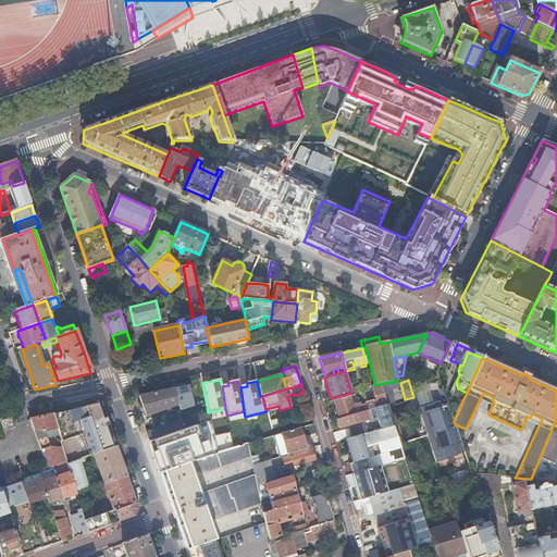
[(375,385),(371,386),(375,400),(369,403),(368,403),(367,404),(366,405),(367,410),(368,410),(374,408),(387,405),(380,384),(375,385)]
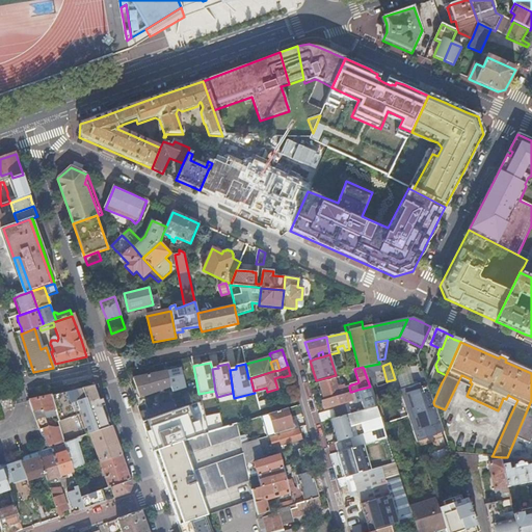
[(185,388),(181,368),(133,379),(140,398),(170,387),(173,392),(185,388)]
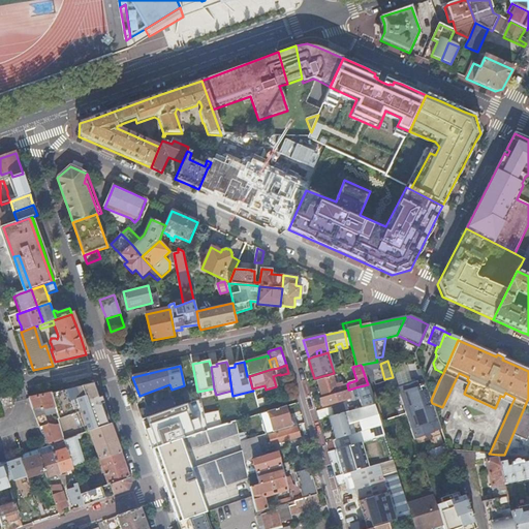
[(459,373),(456,379),(467,385),(469,381),(467,380),(468,377),(459,373)]
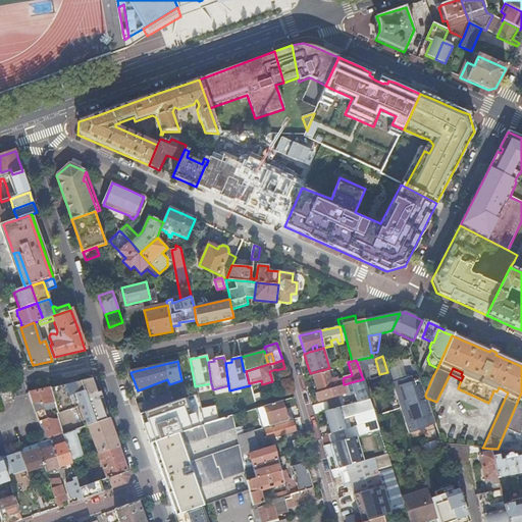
[(317,393),(332,388),(330,382),(332,381),(331,379),(329,380),(326,371),(313,375),(317,393)]
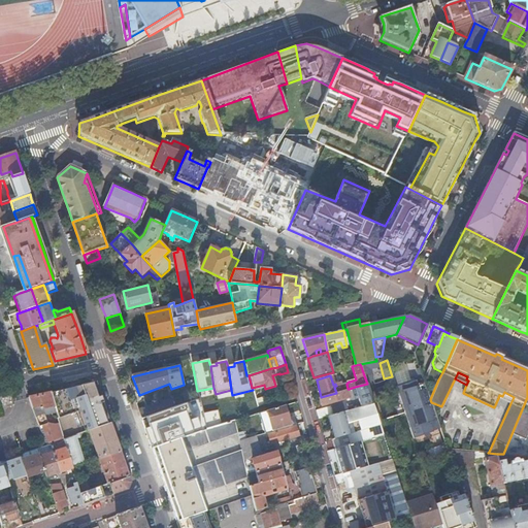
[(414,439),(440,430),(431,402),(430,399),(423,378),(396,387),(414,439)]
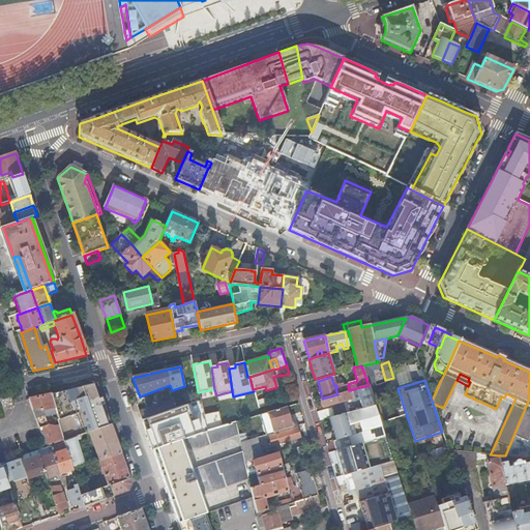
[(94,385),(51,395),(57,415),(58,420),(102,404),(96,386),(94,385)]
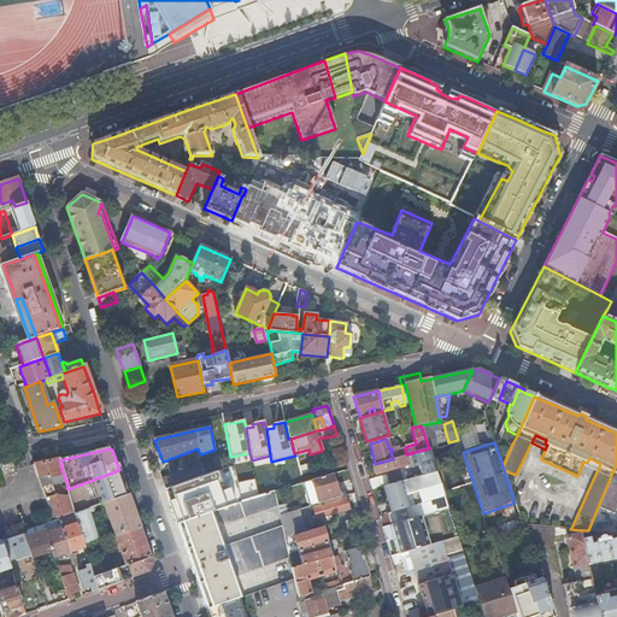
[(436,471),(429,448),(415,452),(417,463),(413,464),(416,466),(418,466),(422,476),(436,471)]
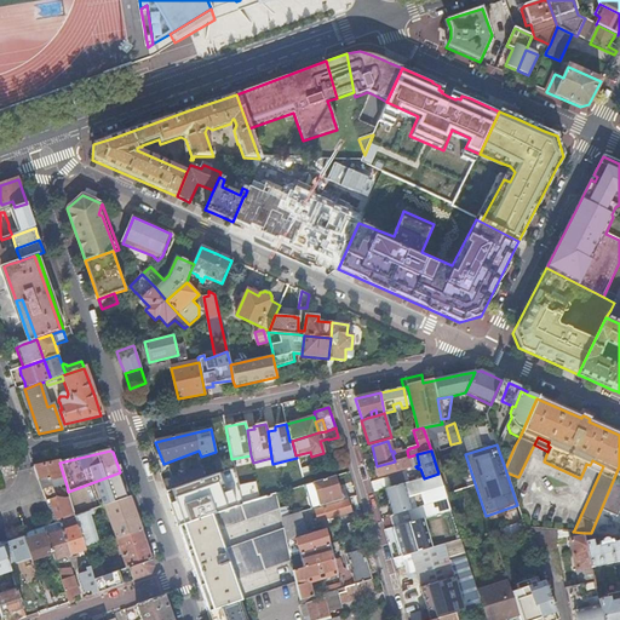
[(409,457),(408,457),(395,461),(377,466),(375,466),(378,477),(409,469),(408,464),(412,464),(409,457)]
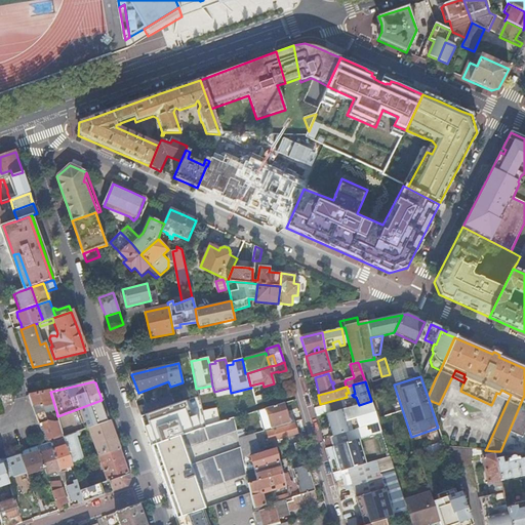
[(495,396),(508,401),(511,395),(501,390),(499,394),(496,393),(495,396)]
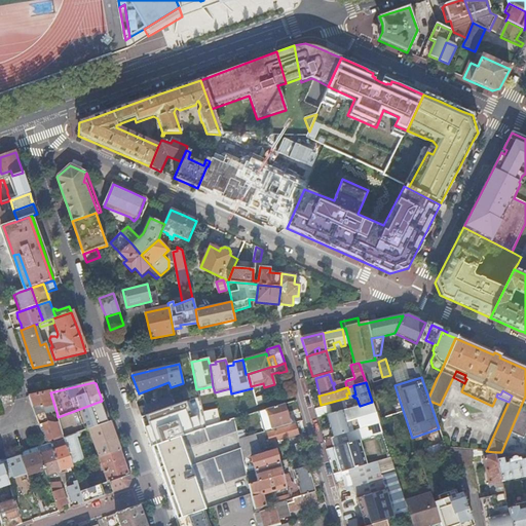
[(50,392),(30,397),(39,425),(41,424),(47,441),(60,437),(53,420),(47,422),(45,415),(57,412),(50,392)]
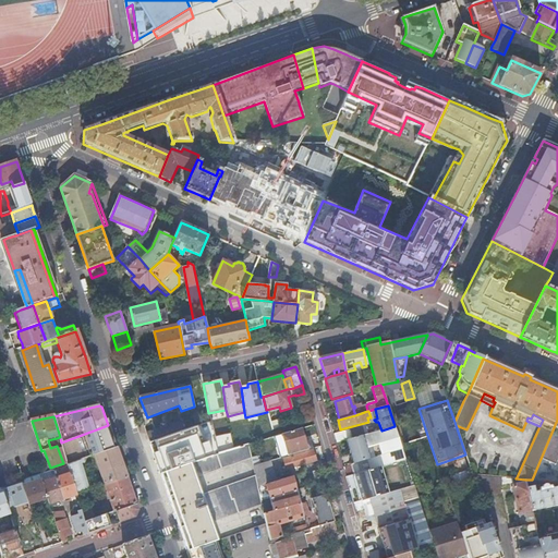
[(281,420),(270,422),(273,429),(283,426),(281,420)]
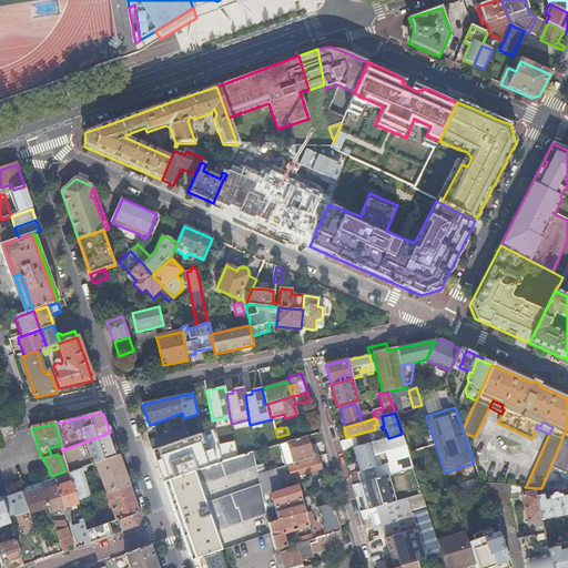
[(567,427),(541,488),(541,489),(567,492),(567,482),(561,479),(567,464),(567,427)]
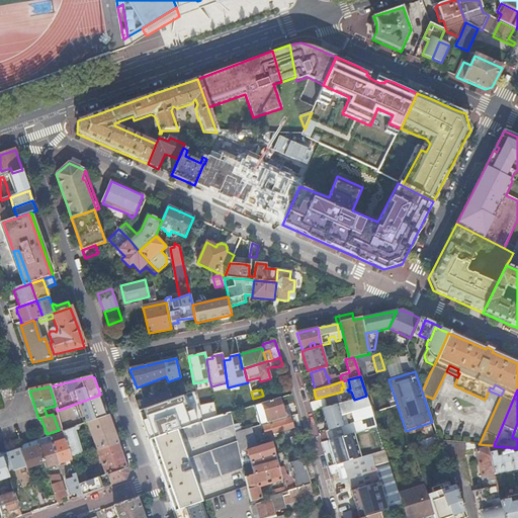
[(198,406),(195,392),(168,401),(140,411),(150,440),(202,422),(198,406)]
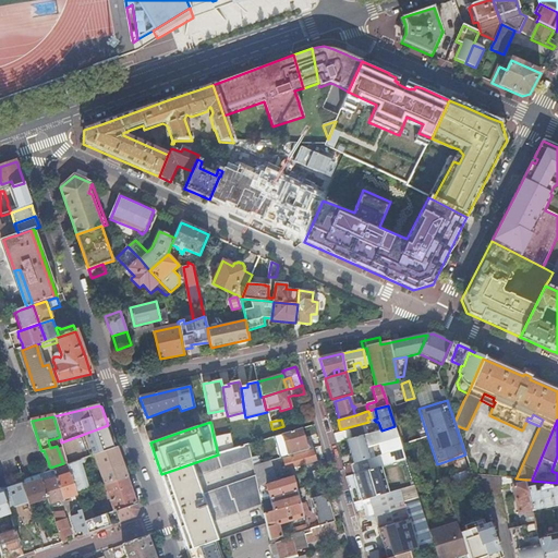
[(157,432),(147,436),(150,443),(181,432),(178,424),(159,431),(157,432)]
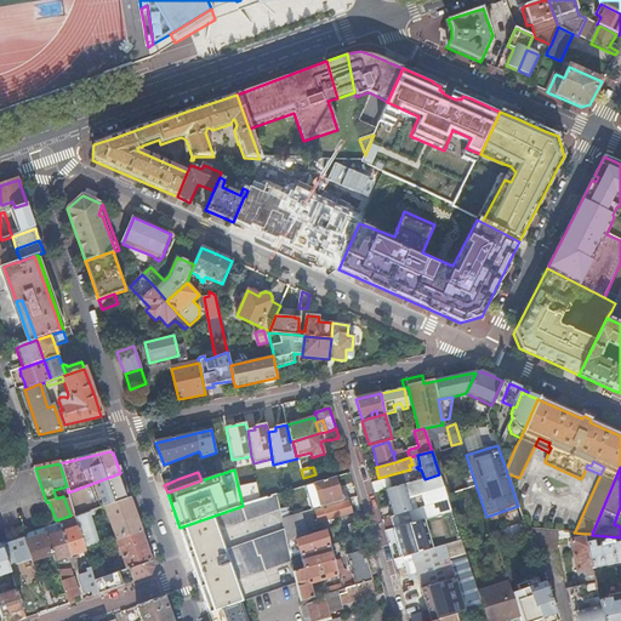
[(68,493),(75,518),(86,514),(104,508),(130,499),(126,489),(120,473),(68,493)]
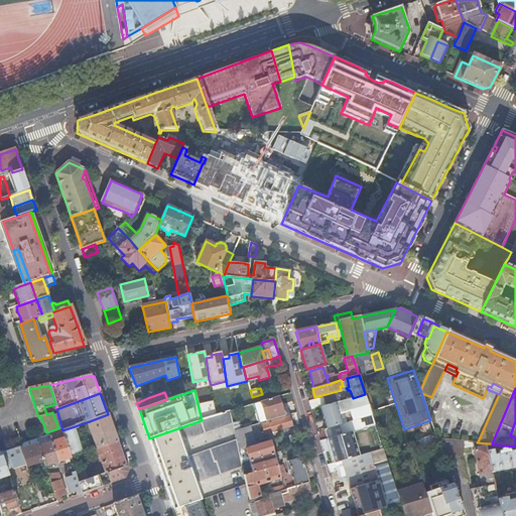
[(337,394),(308,401),(310,410),(320,407),(335,403),(337,402),(340,401),(339,398),(337,394)]
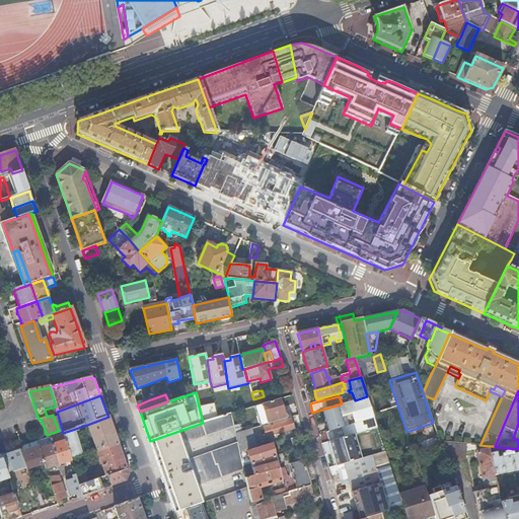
[(374,418),(367,396),(355,400),(353,401),(342,403),(339,404),(346,427),(374,418)]
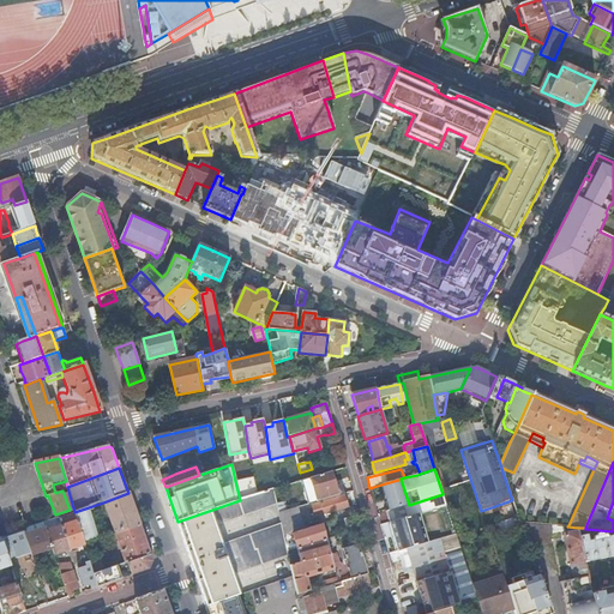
[(338,497),(331,474),(311,480),(317,503),(338,497)]
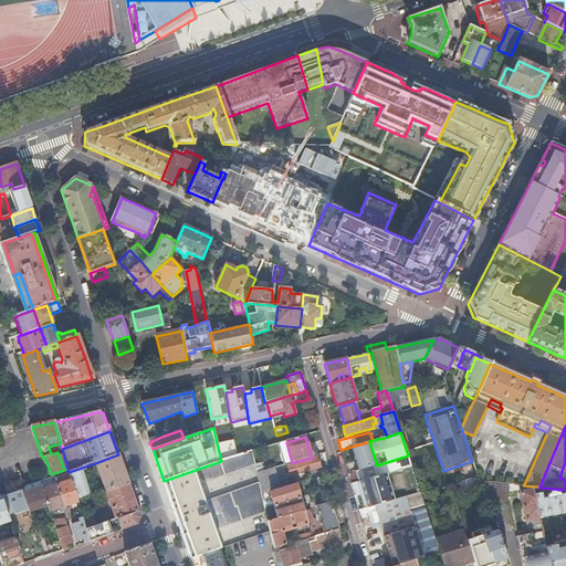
[(232,440),(217,443),(221,461),(237,456),(232,440)]
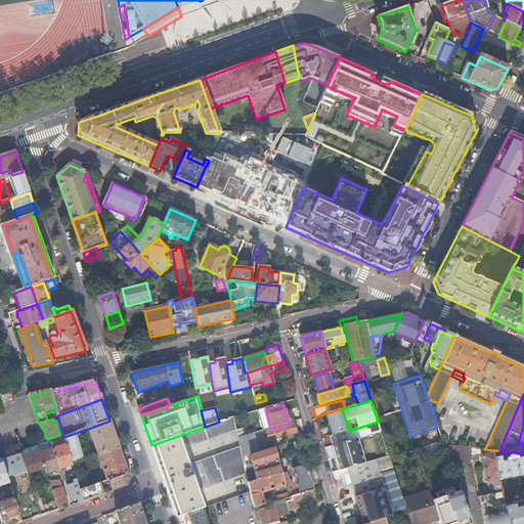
[(340,409),(325,413),(332,436),(346,431),(340,409)]
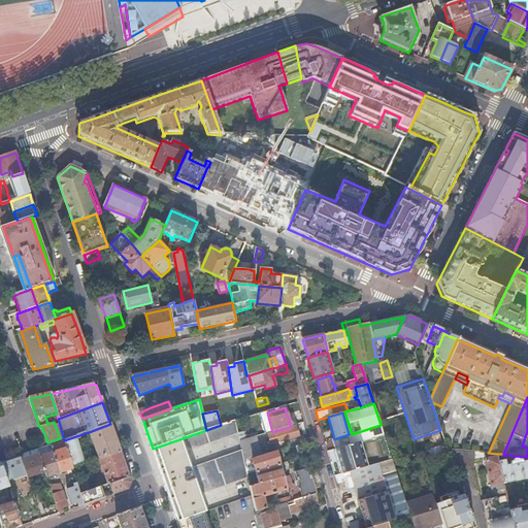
[(237,430),(235,422),(230,423),(226,424),(221,425),(206,430),(153,449),(160,469),(178,522),(202,514),(205,513),(199,495),(246,479),(248,477),(246,474),(243,461),(241,451),(190,468),(185,453),(237,433),(237,430)]
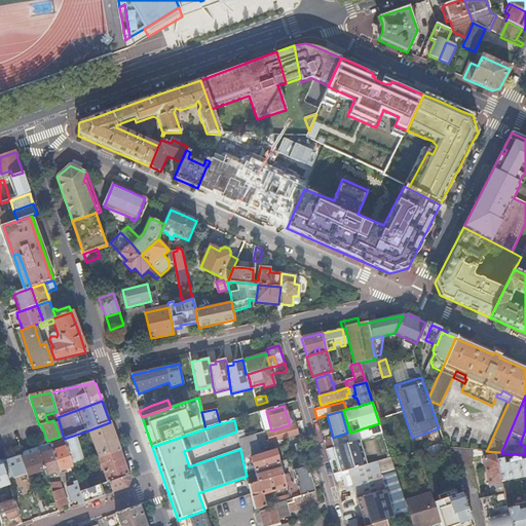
[(73,436),(64,439),(66,447),(72,466),(86,461),(98,457),(119,449),(115,438),(110,422),(88,430),(97,454),(91,455),(89,452),(87,452),(79,455),(73,436)]
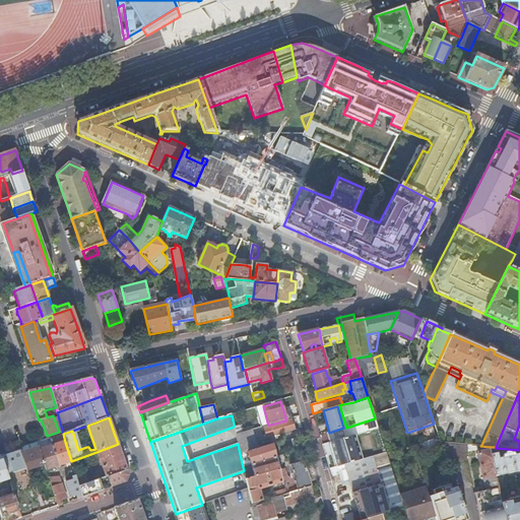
[(354,436),(378,429),(375,418),(346,428),(343,428),(329,433),(327,433),(329,443),(354,436)]
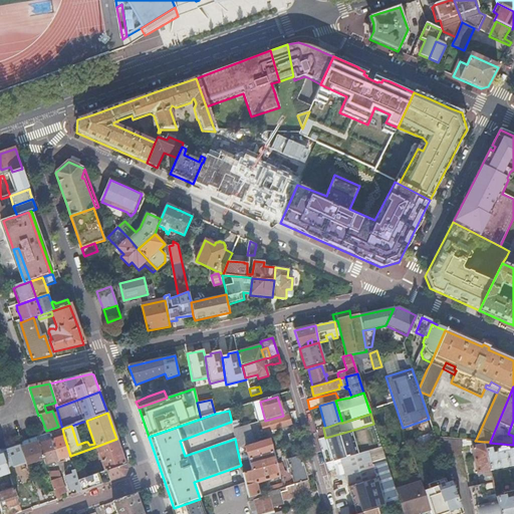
[(291,425),(288,416),(261,424),(264,433),(291,425)]
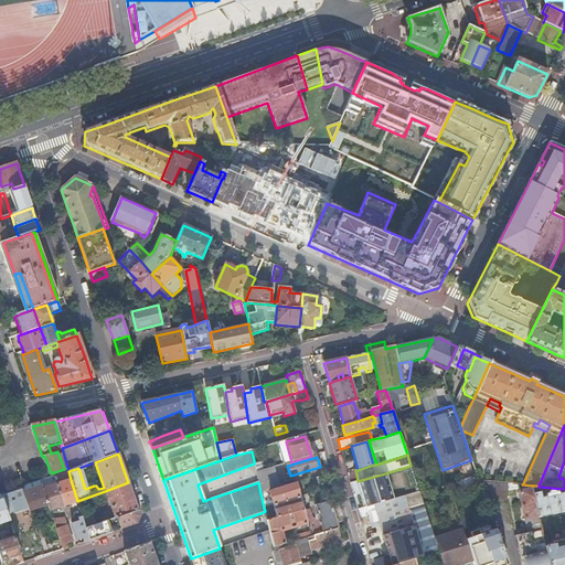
[(278,488),(273,468),(256,472),(258,482),(260,493),(268,491),(269,491),(278,488)]
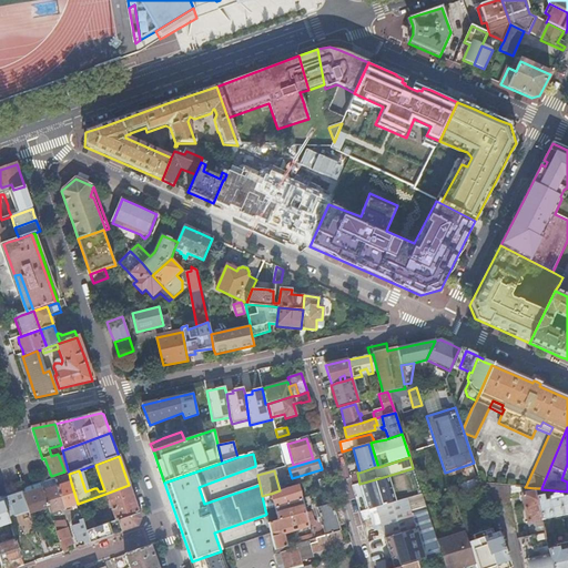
[(376,508),(395,503),(387,476),(359,484),(367,510),(376,508)]
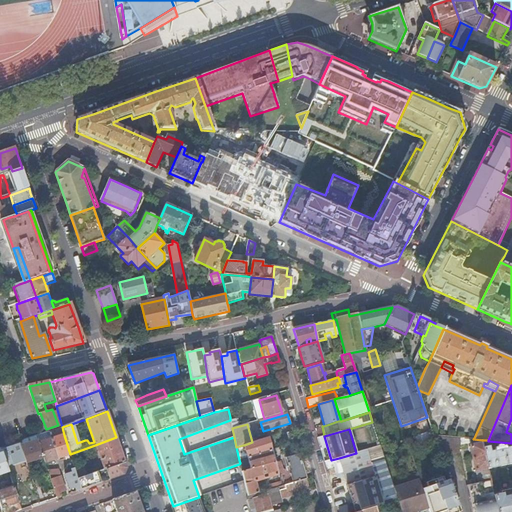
[(70,454),(64,435),(38,443),(42,456),(44,463),(70,455),(70,454)]
